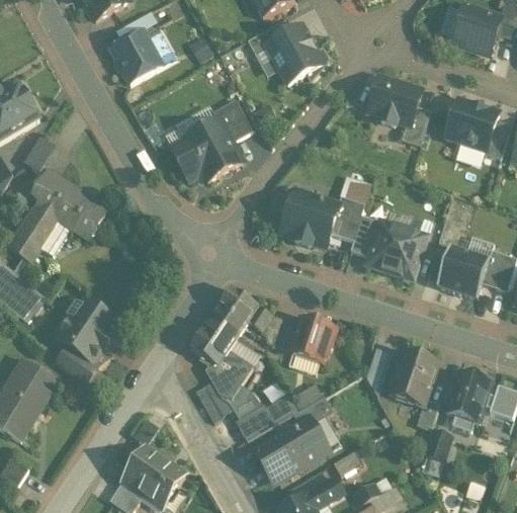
[(83,0),(94,20),(127,3),(125,0),(83,0)]
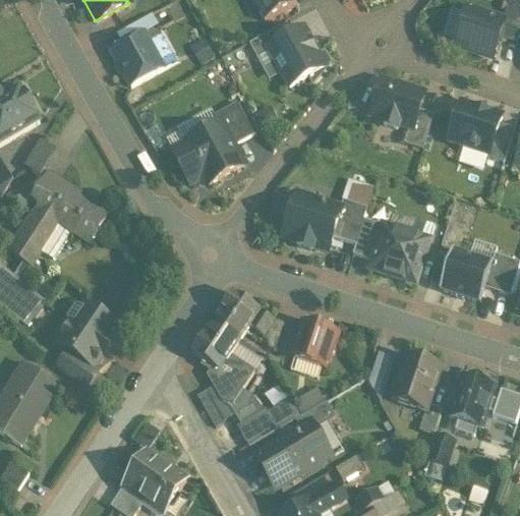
[(253,0),(264,18),(295,0),(253,0)]
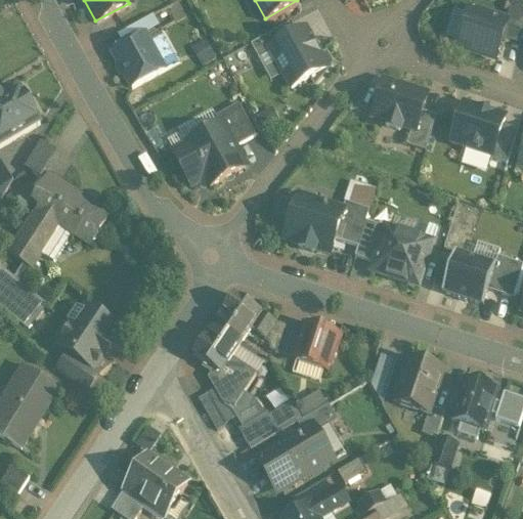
[(513,0),(507,17),(502,34),(519,40),(522,23),(522,0),(513,0)]
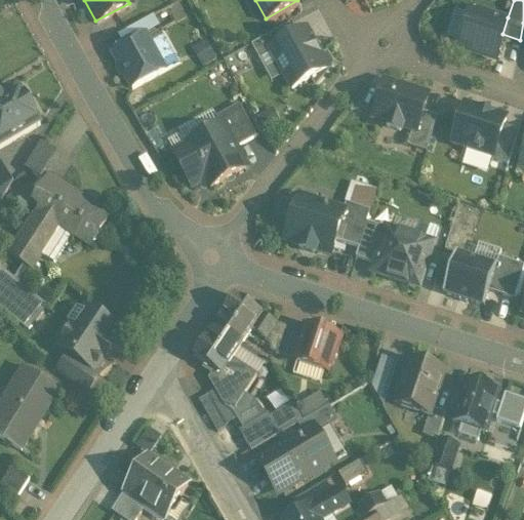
[(508,17),(470,5),(457,43),(495,55),(502,34),(508,17)]
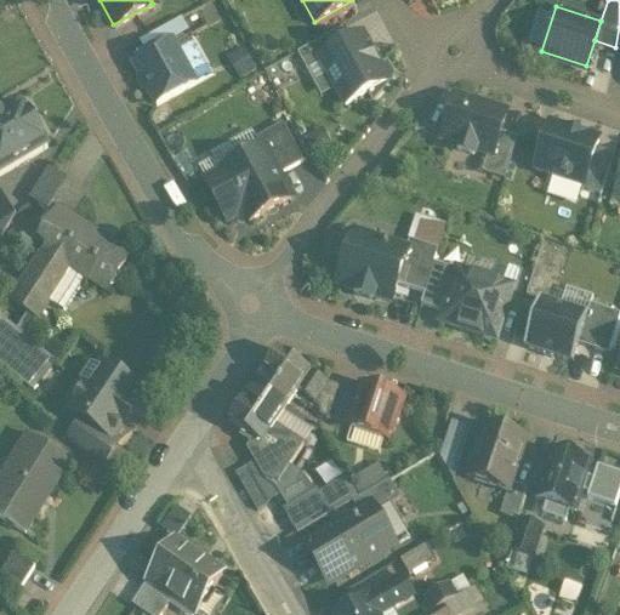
[(336,27),(296,49),(305,63),(319,56),(318,52),(343,39),(336,27)]
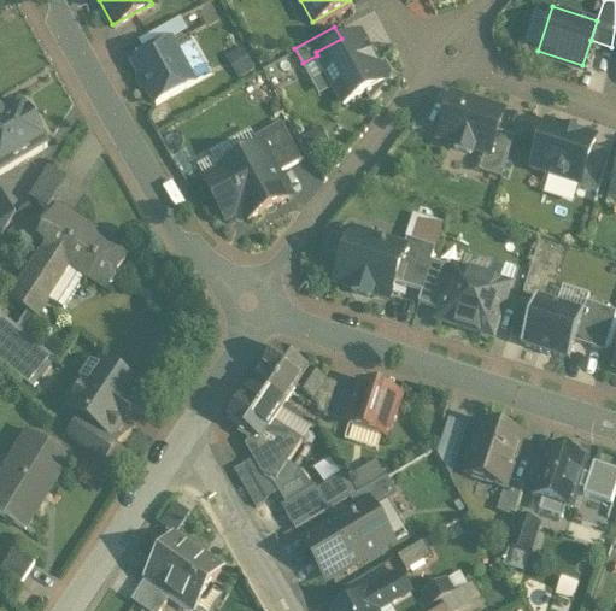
[(341,39),(316,52),(317,56),(342,100),(365,87),(370,94),(385,76),(389,71),(383,59),(377,63),(359,29),(341,39)]
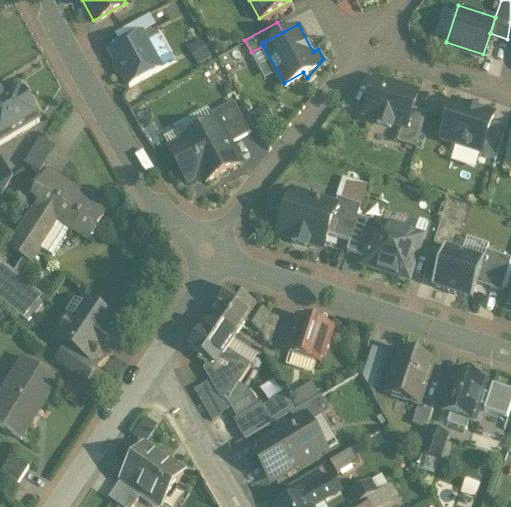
[(140,30),(108,48),(128,83),(160,66),(157,61),(157,57),(155,53),(151,51),(140,30)]
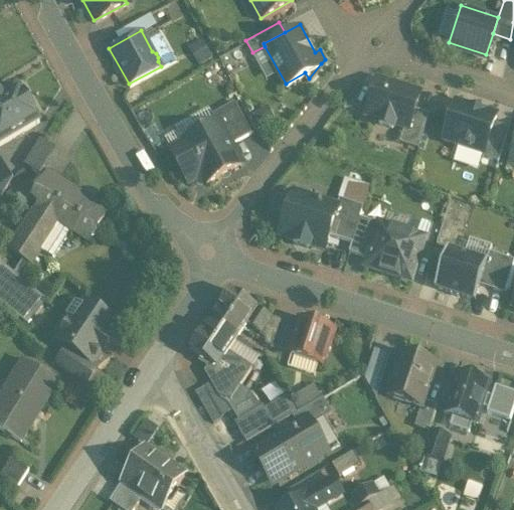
[(418,90),(376,76),(365,111),(378,115),(377,120),(391,125),(393,120),(403,123),(407,125),(413,106),(418,90)]
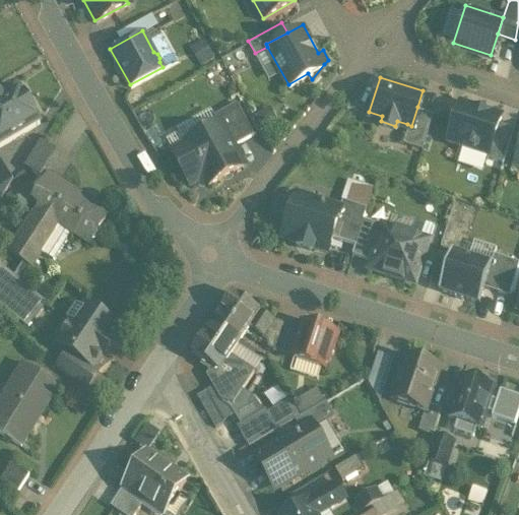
[(8,78),(0,82),(0,139),(38,119),(19,87),(14,89),(8,78)]
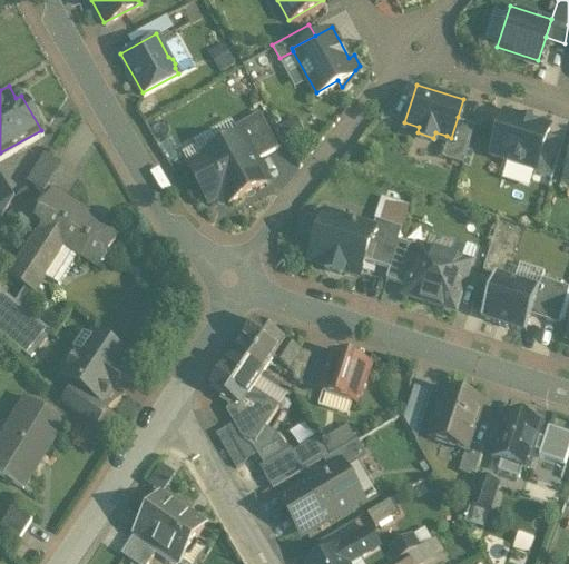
[(258,109),(233,122),(238,132),(241,131),(254,157),(277,144),(258,109)]
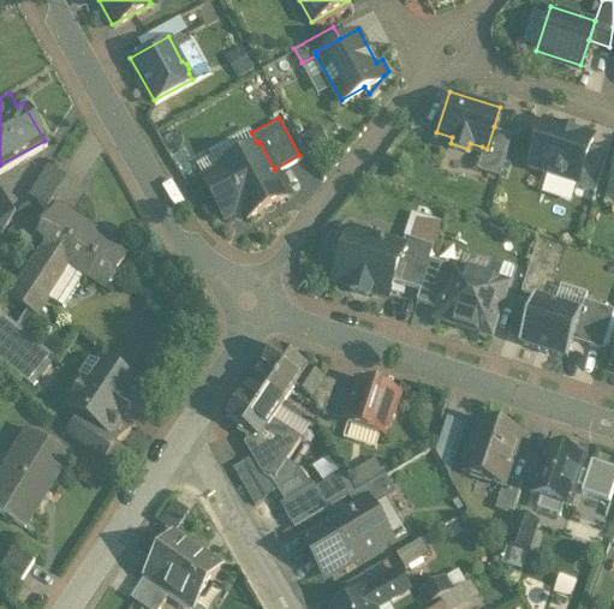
[(591,133),(543,118),(529,161),(576,177),(577,177),(589,142),(591,133)]
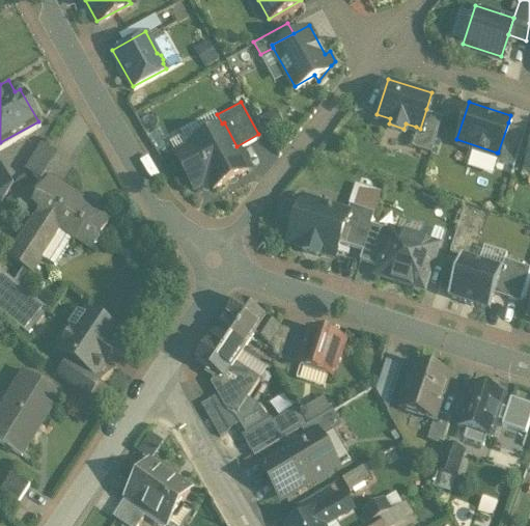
[(441,113),(426,109),(420,129),(416,127),(411,143),(429,148),(441,113)]
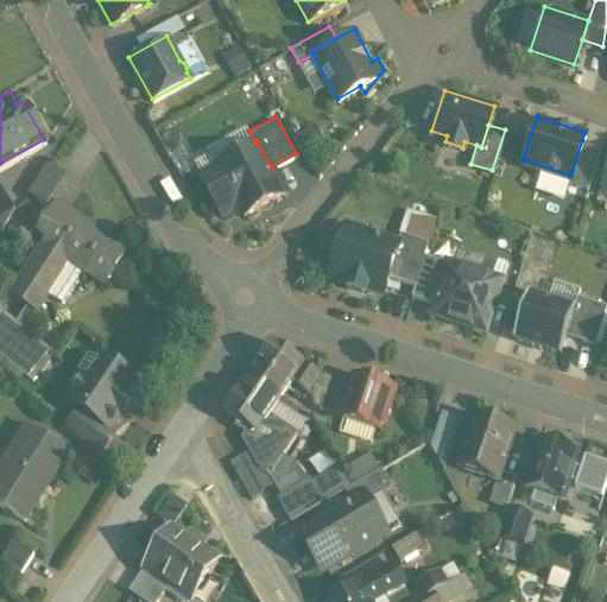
[(254,141),(215,163),(216,165),(201,173),(200,175),(220,210),(229,206),(240,208),(242,213),(283,190),(271,168),(257,140),(254,141)]
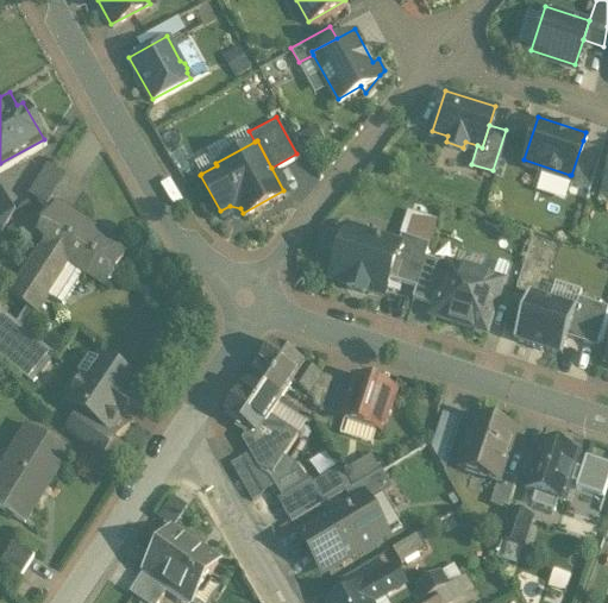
[(601,146),(583,140),(571,175),(570,175),(569,181),(588,187),(601,146)]
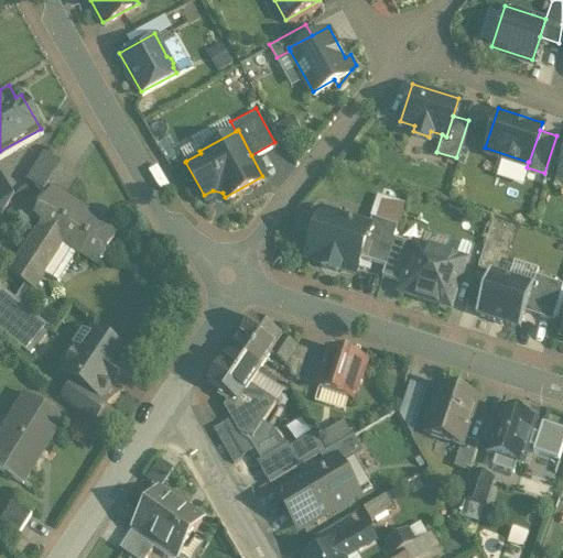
[(45,151),(26,177),(43,188),(56,197),(61,190),(62,192),(63,190),(56,186),(68,166),(45,151)]
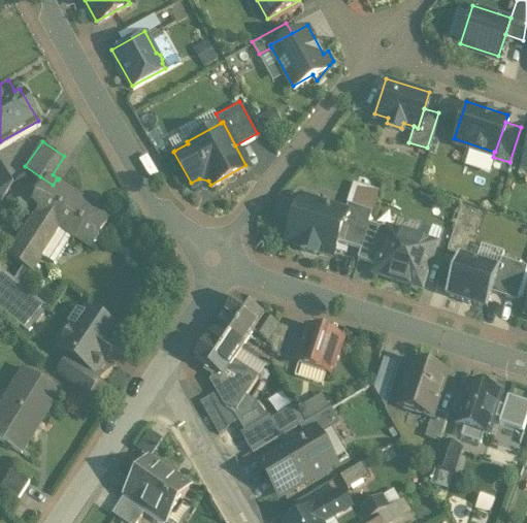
[(0,195),(11,177),(0,159),(0,195)]
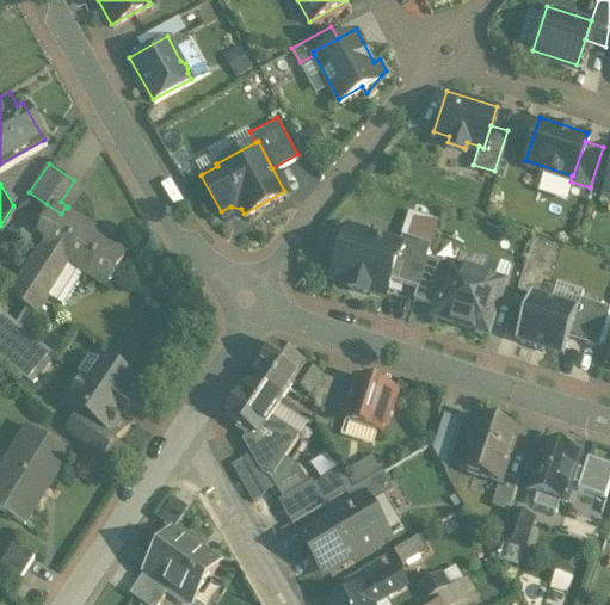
[(44,239),(10,291),(35,309),(47,290),(44,289),(67,254),(105,279),(114,266),(115,267),(128,248),(67,208),(66,207),(61,214),(47,204),(38,216),(43,220),(37,228),(43,232),(48,233),(43,239),(44,239)]
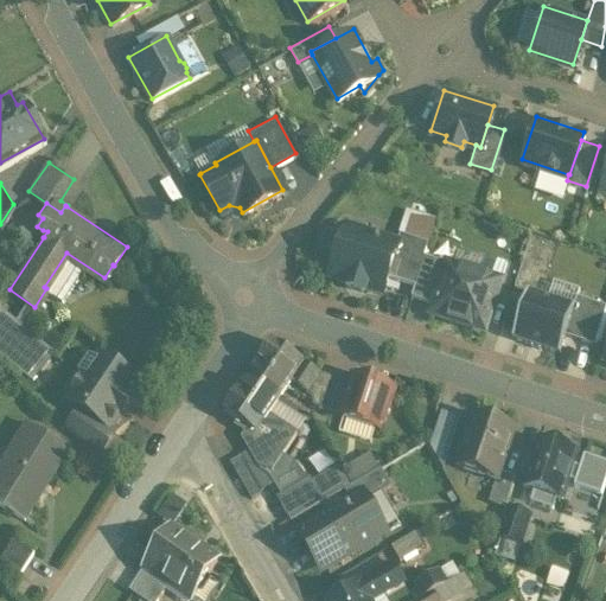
[(395,238),(340,222),(333,225),(329,242),(331,249),(336,250),(329,273),(346,279),(344,283),(363,289),(364,285),(381,289),(387,273),(397,240),(395,238)]
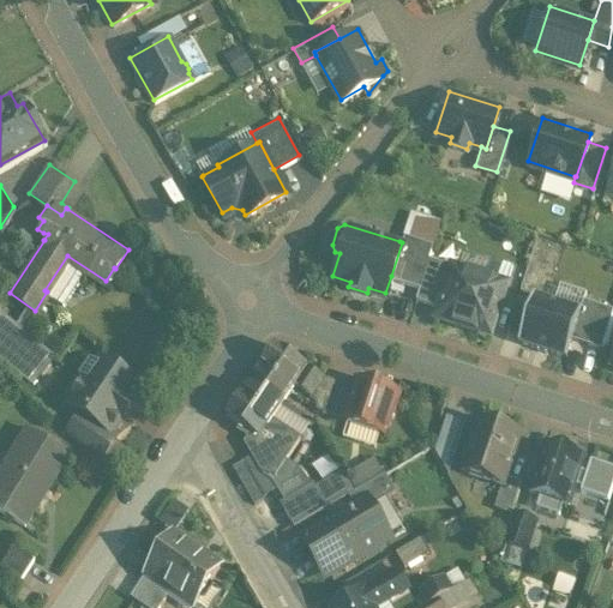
[(432,242),(403,233),(400,241),(402,242),(391,276),(418,286),(427,256),(432,242)]
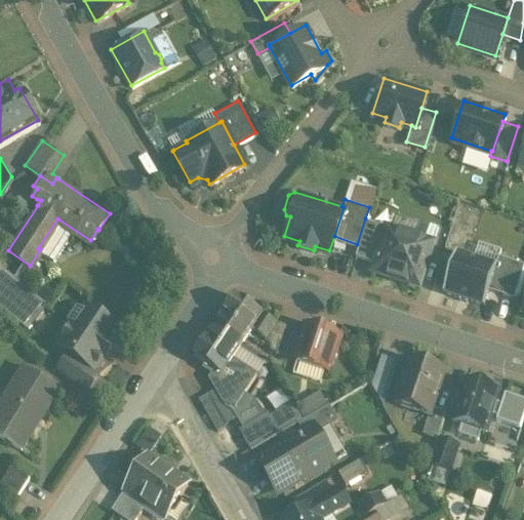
[(385,225),(365,218),(357,244),(355,253),(373,260),(385,225)]
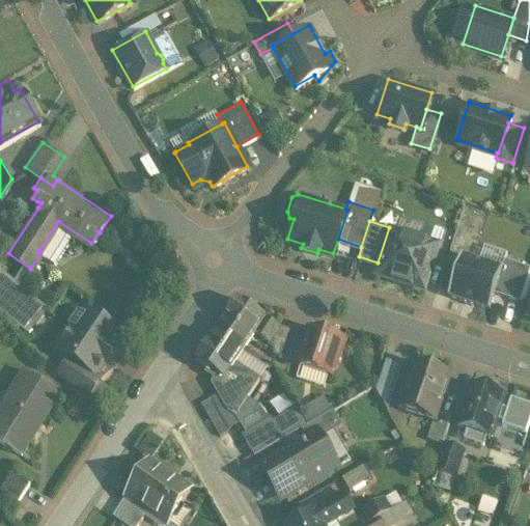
[(437,243),(389,227),(378,263),(375,271),(422,286),(437,243)]
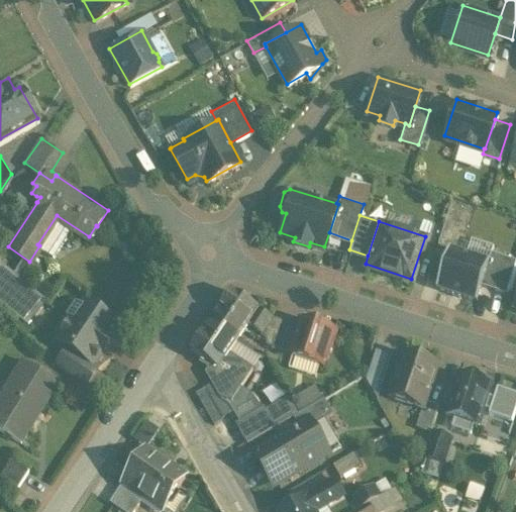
[(488,258),(448,245),(449,244),(448,244),(435,286),(436,286),(475,298),(475,299),(481,283),(489,258),(488,258)]
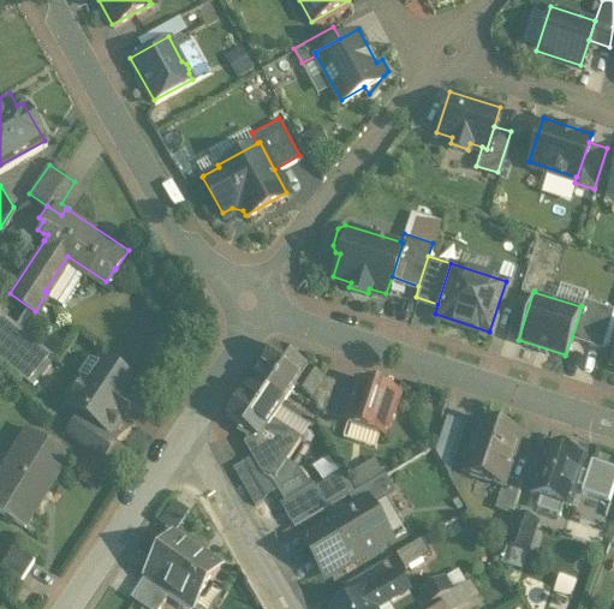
[(3,312),(1,312),(0,314),(0,356),(31,381),(53,354),(22,329),(35,311),(10,293),(10,294),(28,306),(16,323),(3,312)]
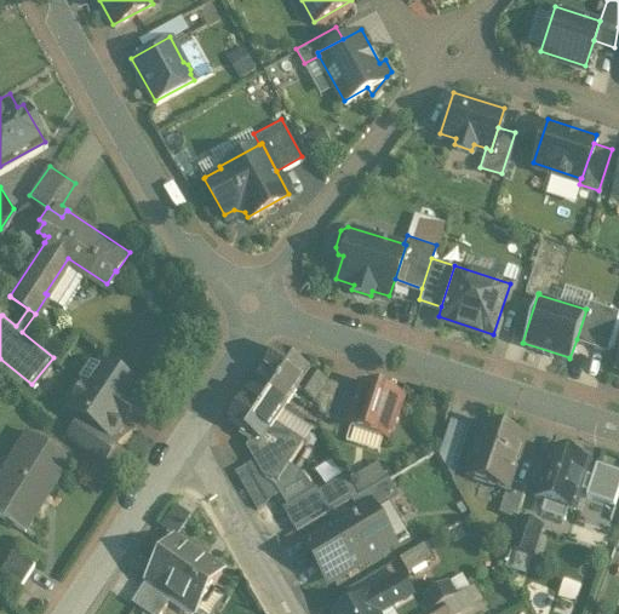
[(618,310),(588,300),(585,309),(586,309),(577,339),(606,349),(618,310)]
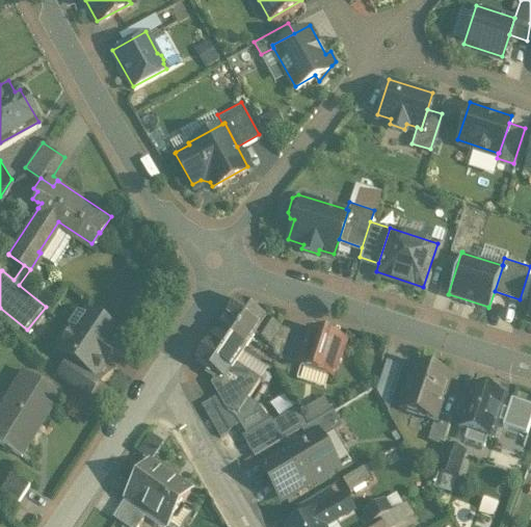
[(280,324),(237,295),(216,326),(244,345),(255,331),(268,340),(280,324)]
